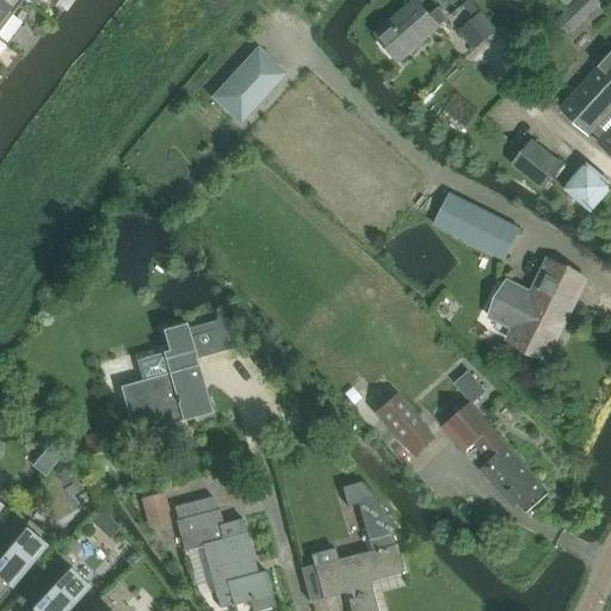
[(0,0),(0,30),(23,1),(20,0),(0,0)]
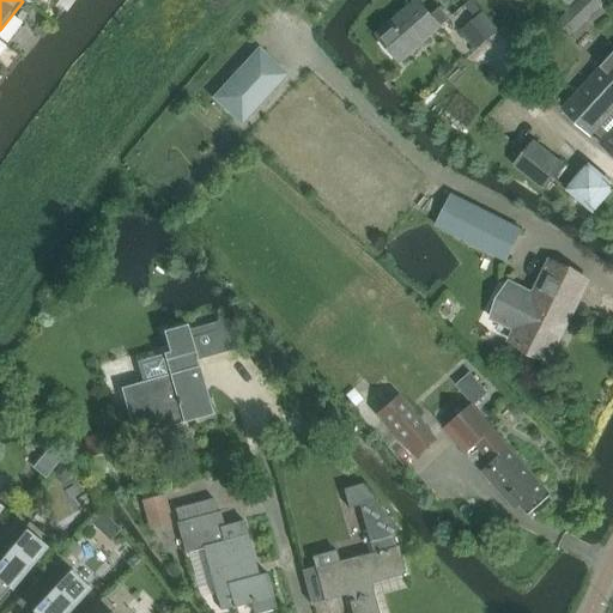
[(401,62),(444,24),(450,19),(439,8),(431,16),(417,0),(377,35),(401,62)]
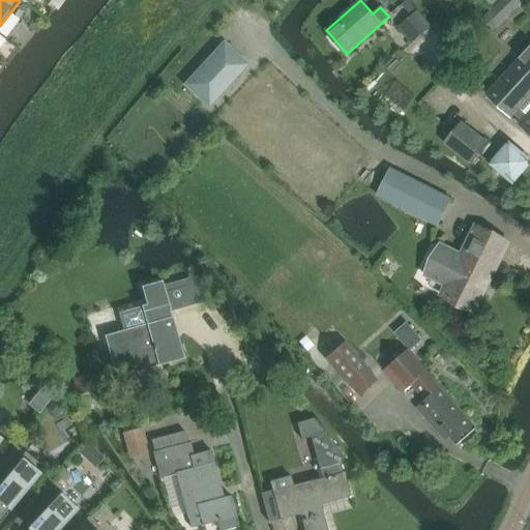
[(412,45),(432,27),(418,11),(398,28),(412,45)]
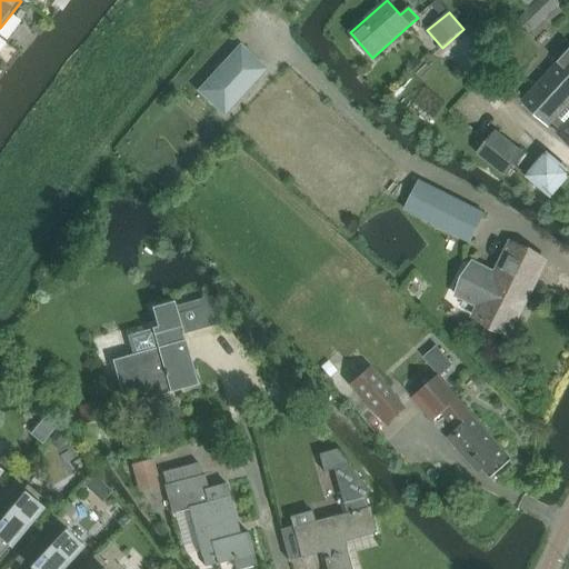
[(225,117),(267,70),(240,45),(197,91),(225,117)]
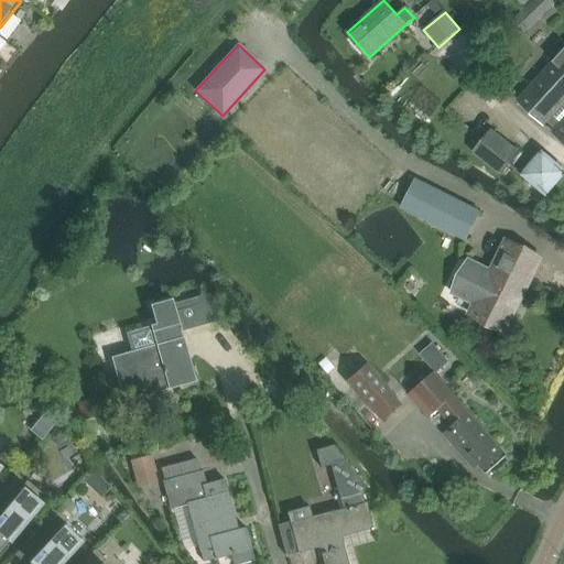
[(554,61),(518,100),(544,126),(550,119),(559,127),(553,132),(563,142),(563,52),(555,62),(554,61)]
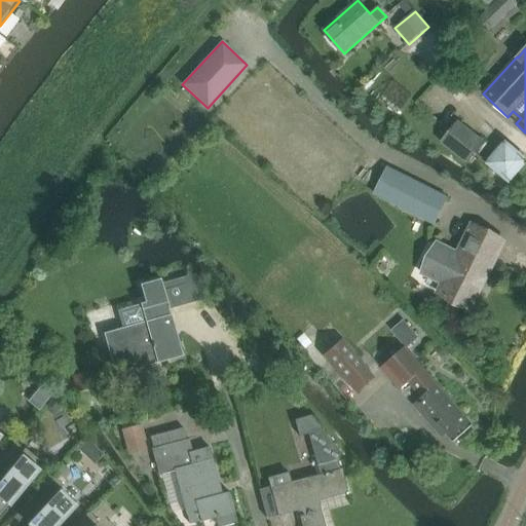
[(484,142),(457,121),(442,142),(468,162),(484,142)]
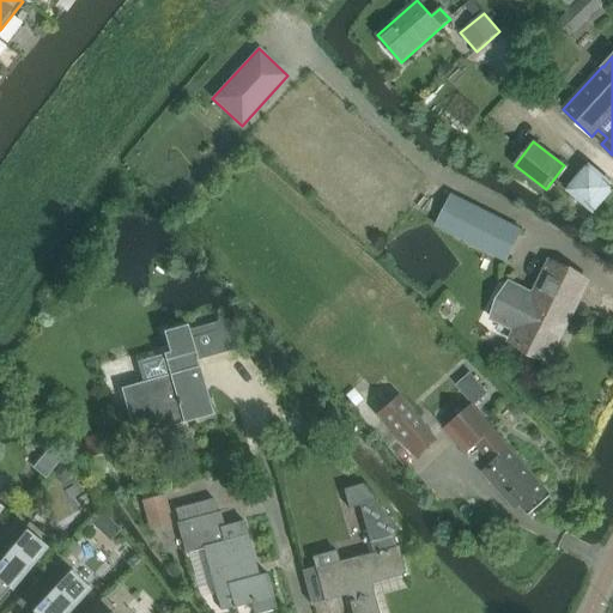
[(522,231),(455,198),(451,196),(436,226),(507,261),(522,231)]
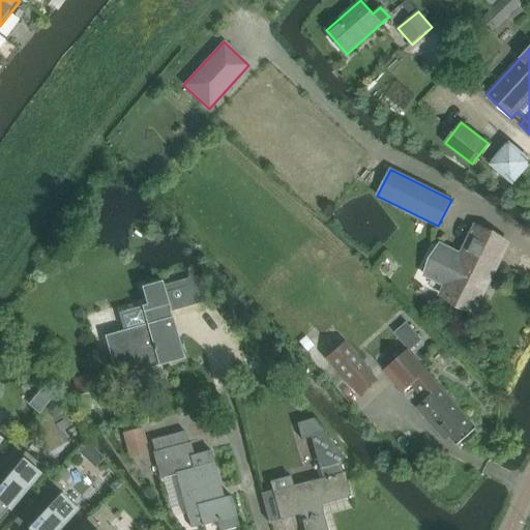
[(473,312),(507,242),(478,228),(467,251),(443,238),(424,274),(447,285),(442,296),(473,312)]
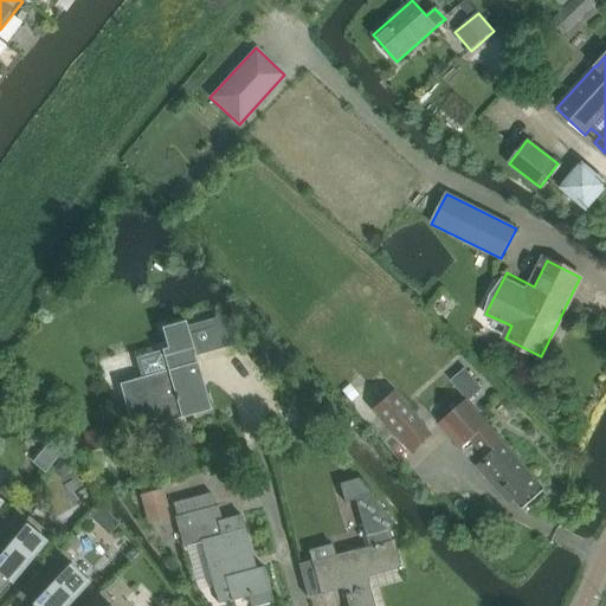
[(200,378),(197,366),(198,365),(197,362),(195,362),(193,354),(204,350),(204,354),(233,346),(225,316),(186,327),(185,321),(161,328),(167,348),(161,349),(162,352),(137,359),(142,378),(118,384),(133,431),(135,431),(133,425),(163,416),(167,427),(174,425),(174,419),(180,418),(181,418),(210,410),(204,386),(194,388),(192,380),(200,378)]
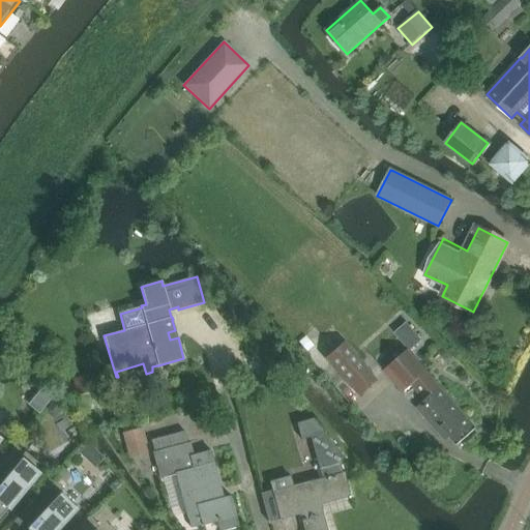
[(421,340),(408,323),(396,332),(410,349),(421,340)]
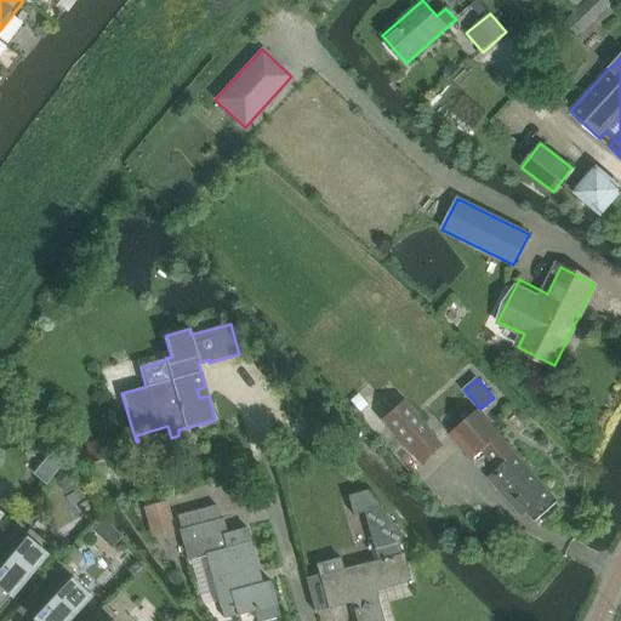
[(445,445),(409,405),(404,399),(381,420),(422,466),(425,463),(445,445)]
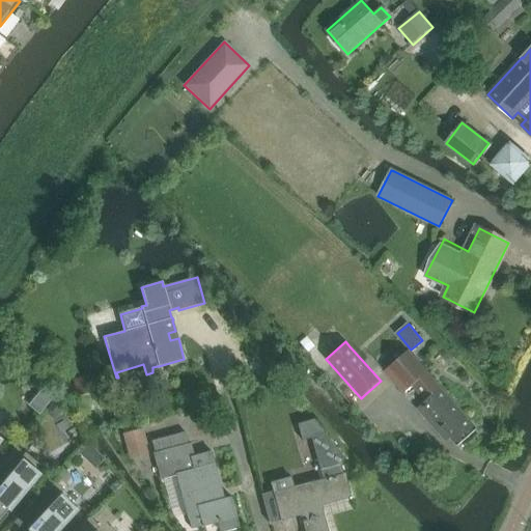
[(477,429),(440,388),(410,352),(386,372),(403,393),(413,386),(426,400),(417,409),(444,439),(449,435),(458,446),(477,429)]
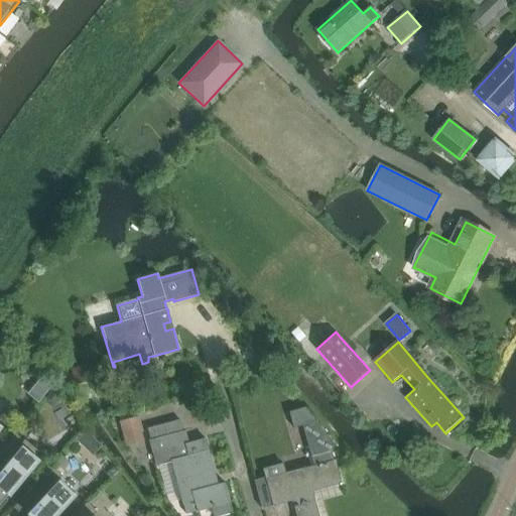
[(53,387),(43,400),(53,409),(63,397),(65,396),(58,391),(53,387)]
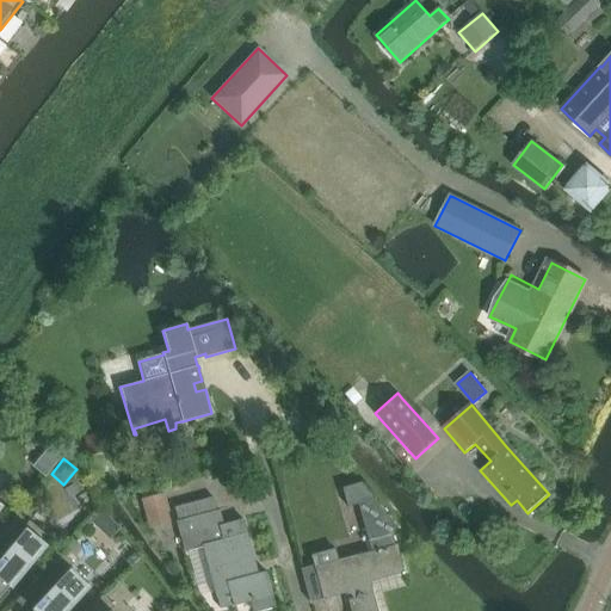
[(313,566),(301,569),(309,603),(338,596),(337,591),(344,588),(350,610),(377,610),(369,578),(401,568),(402,573),(405,573),(396,544),(394,545),(392,534),(397,528),(360,482),(343,488),(347,507),(358,504),(371,551),(338,560),(334,549),(310,555),(313,566)]
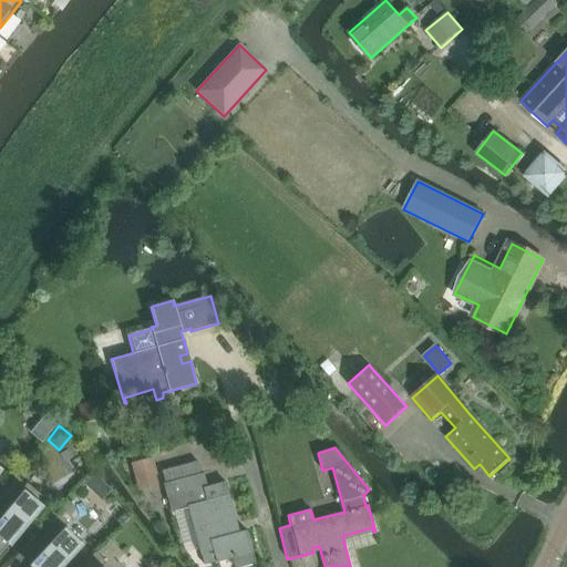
[(156,483),(150,459),(132,464),(138,488),(156,483)]
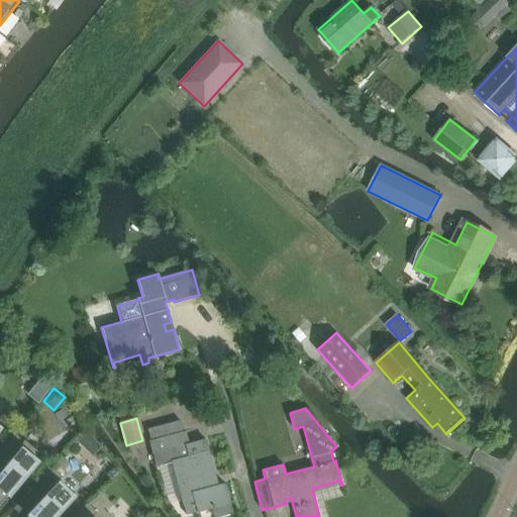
[(216,480),(208,451),(205,439),(189,444),(185,431),(149,441),(156,467),(172,462),(183,505),(186,515),(197,512),(197,513),(198,513),(198,511),(211,508),(213,516),(220,516),(232,514),(224,484),(215,486),(214,480),(216,480)]
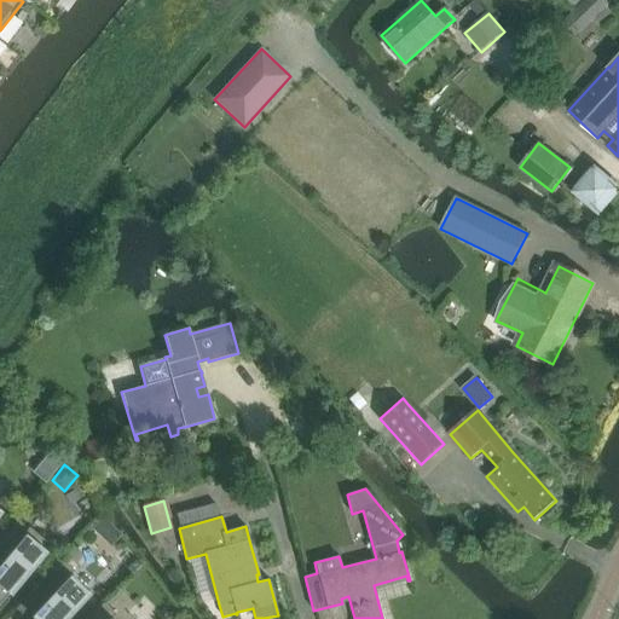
[(27,573),(50,544),(29,527),(28,528),(17,519),(0,538),(0,603),(10,593),(12,595),(29,576),(27,573)]
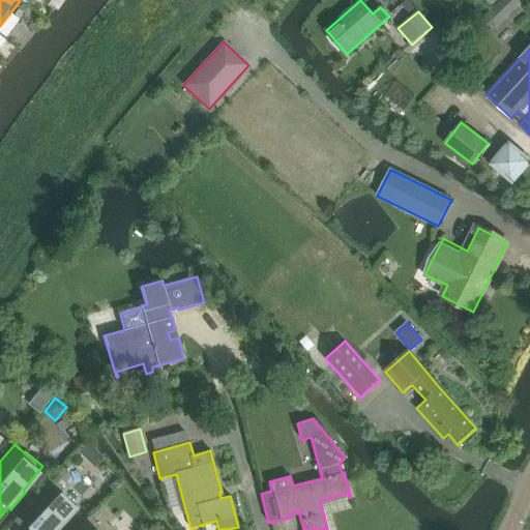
[(58,526),(75,508),(59,493),(63,489),(53,479),(13,522),(22,529),(58,529),(61,528),(58,526)]
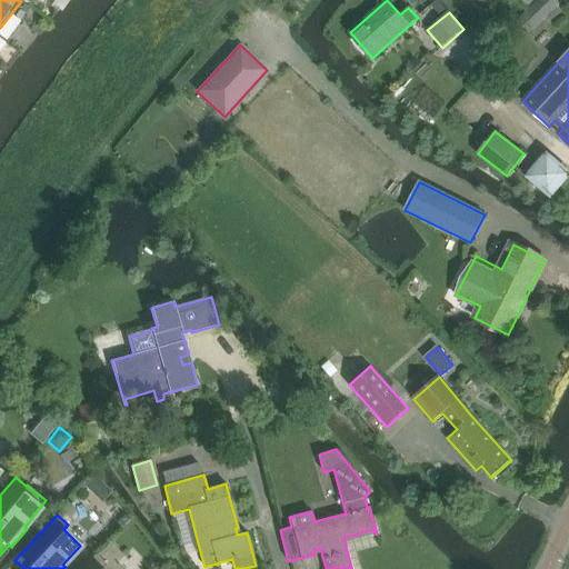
[(101,568),(106,565),(96,553),(79,568),(101,568)]
